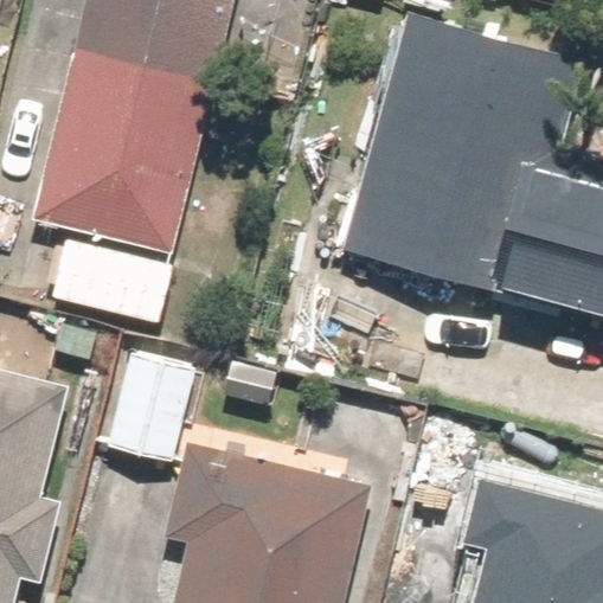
[(85,0),(36,216),(68,223),(50,299),(159,324),(232,0),(85,0)]
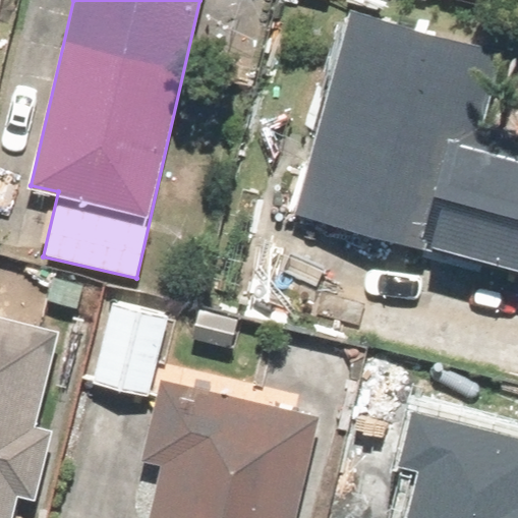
[(477,38),(353,8),(301,220),(517,272),(517,139),(456,125),(477,38)]
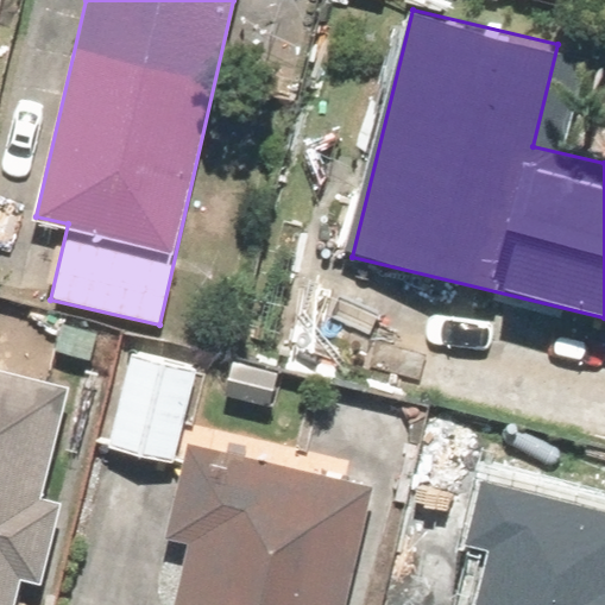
[(194,370),(131,354),(106,454),(170,471),(194,370)]
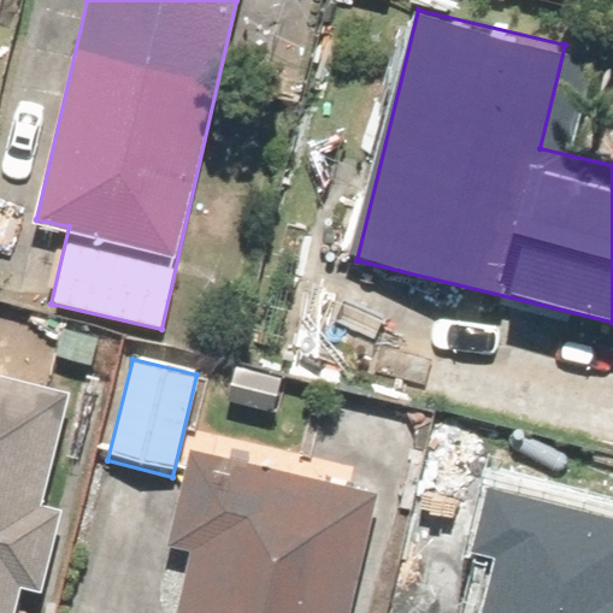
[(0,609),(10,571),(46,581),(63,516),(25,507),(54,390),(0,376),(0,609)]
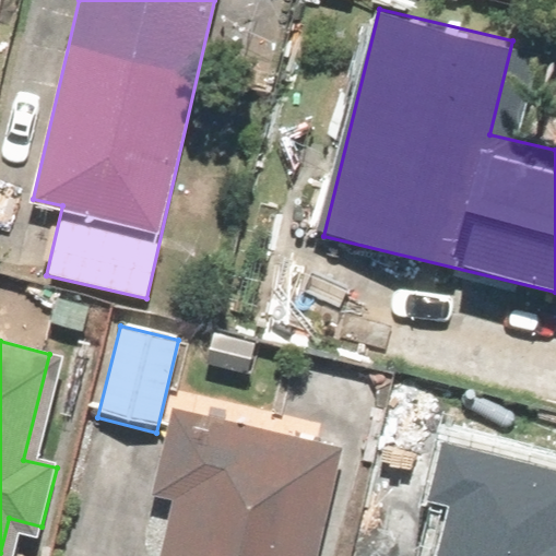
[(167,500),(154,555),(309,555),(336,445),(172,404),(150,496),(167,500)]
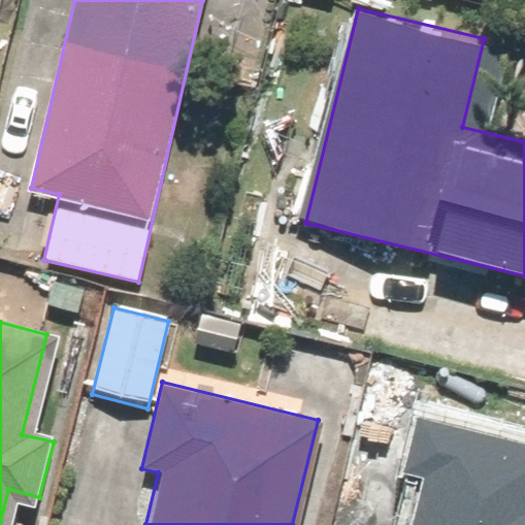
[(524,439),(430,418),(418,468),(441,474),(429,524),(524,524),(524,439)]
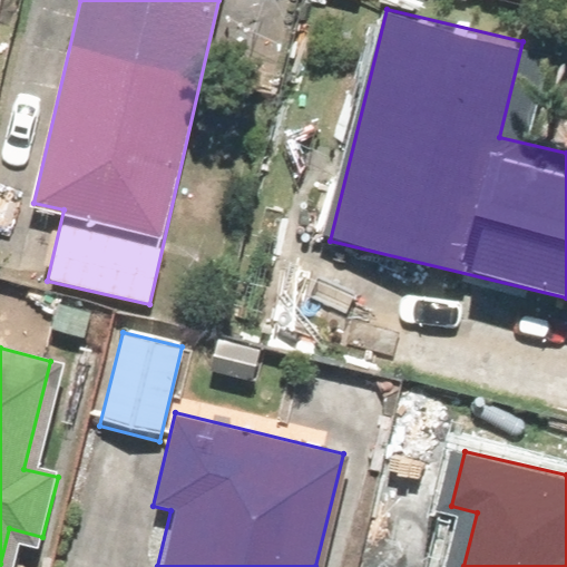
All buildings are outlined.
